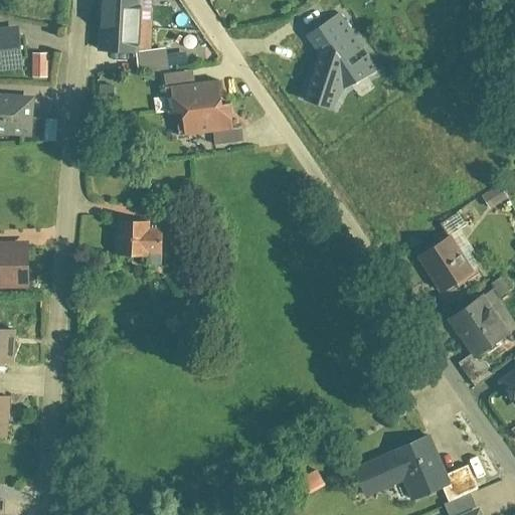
[(140,0),(101,0),(99,49),(137,51),(140,0)]
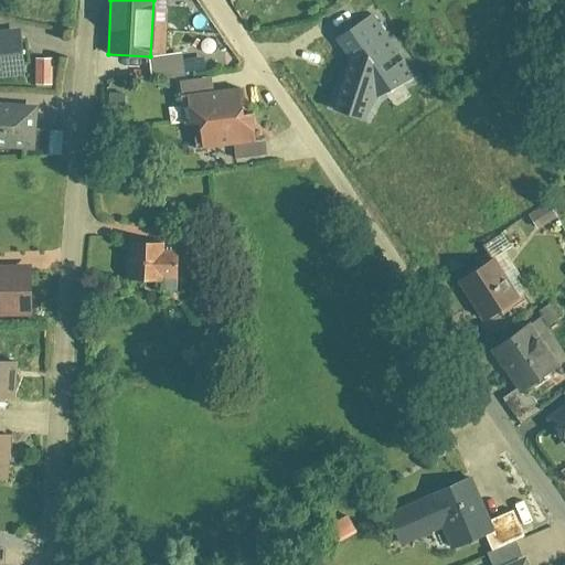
[(339,36),(353,60),(337,107),(366,117),(374,92),(379,99),(415,76),(374,13),(339,36)]
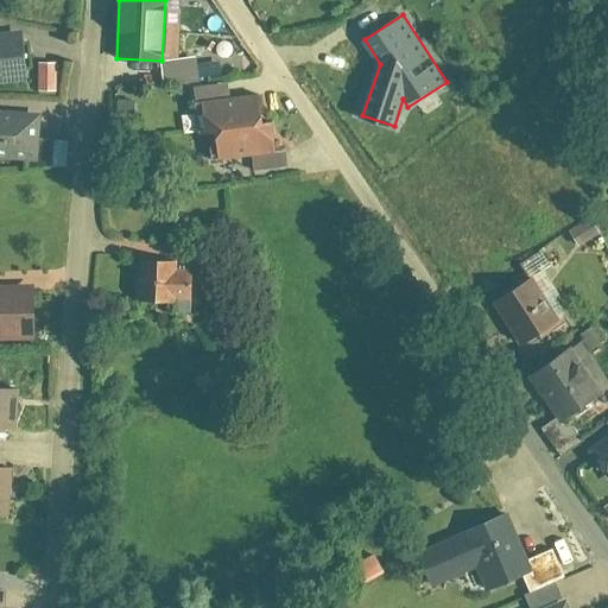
[(21,33),(0,35),(0,82),(27,80),(21,33)]
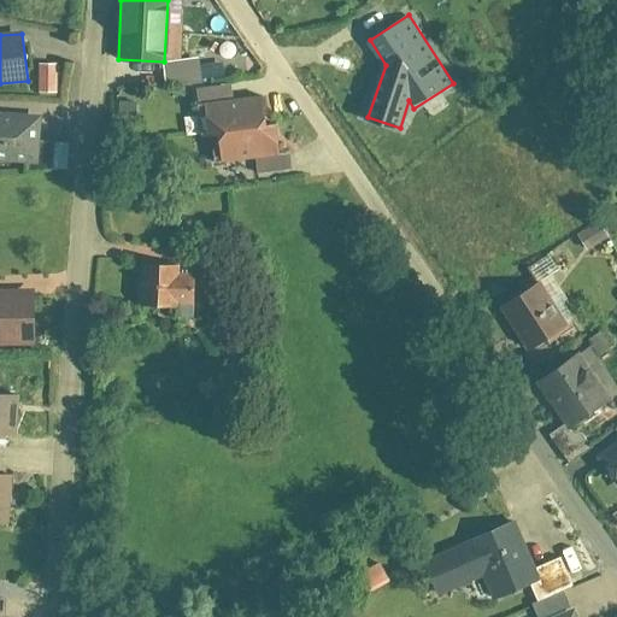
[(263,95),(198,104),(201,135),(211,134),(215,162),(280,154),(276,123),(266,124),(263,95)]
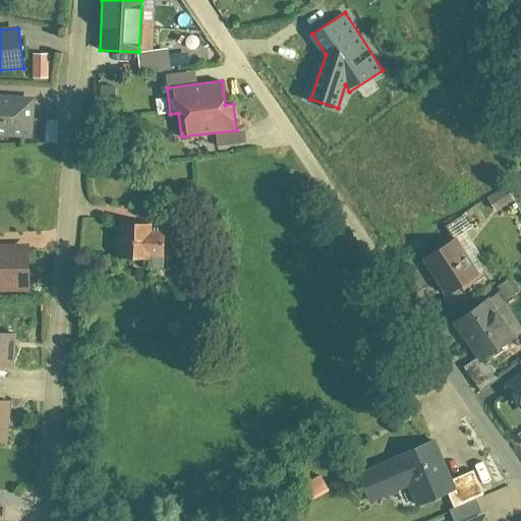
[(36,94),(0,92),(0,133),(33,135),(36,94)]
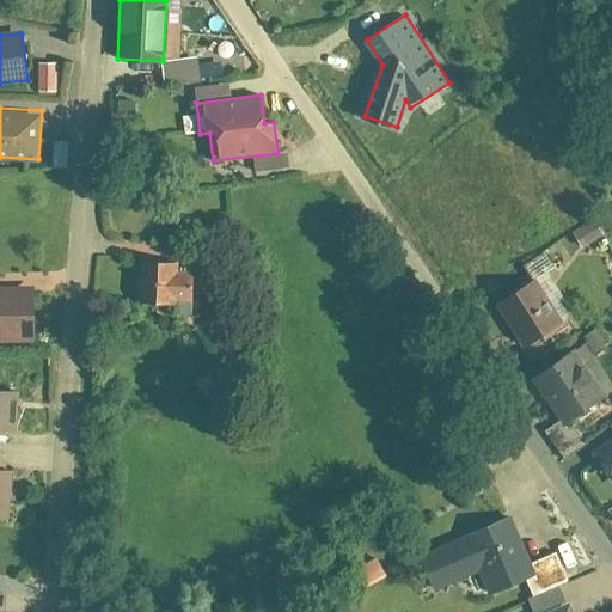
[(176,261),(139,261),(140,300),(195,300),(195,273),(176,273),(176,261)]
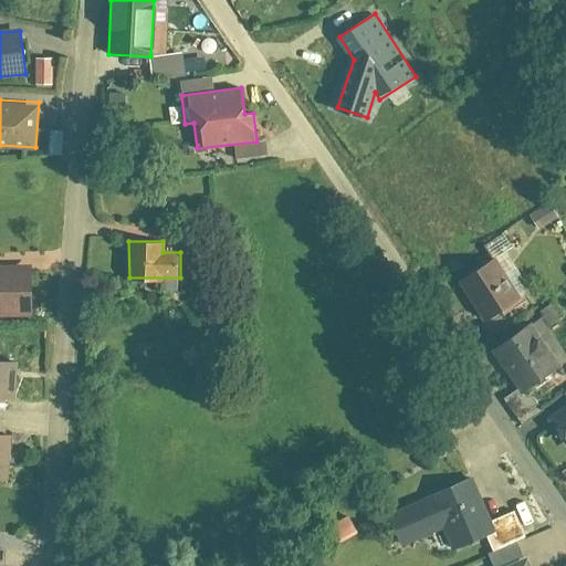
[(489,270),(453,291),(480,328),(514,307),(489,270)]
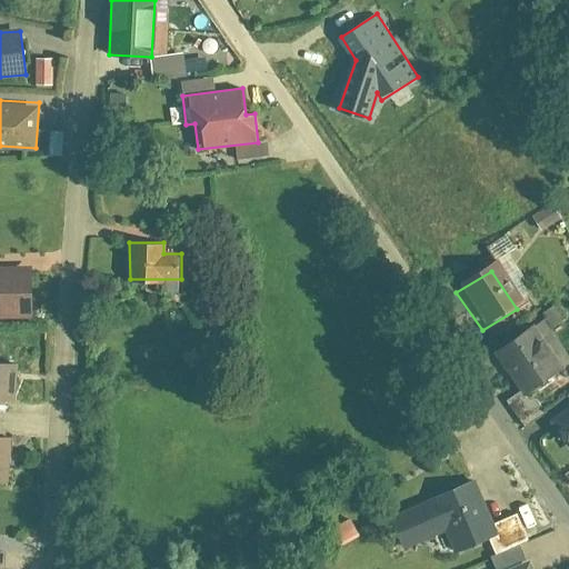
[(33,273),(0,273),(0,316),(33,316),(33,273)]
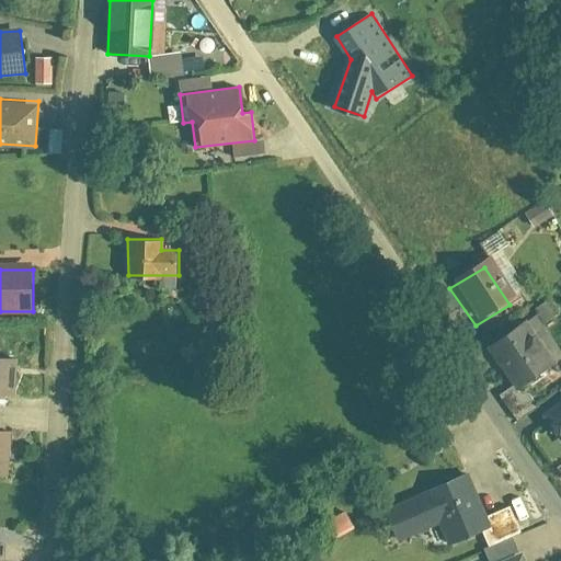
[(526,315),(489,340),(519,382),(558,357),(526,315)]
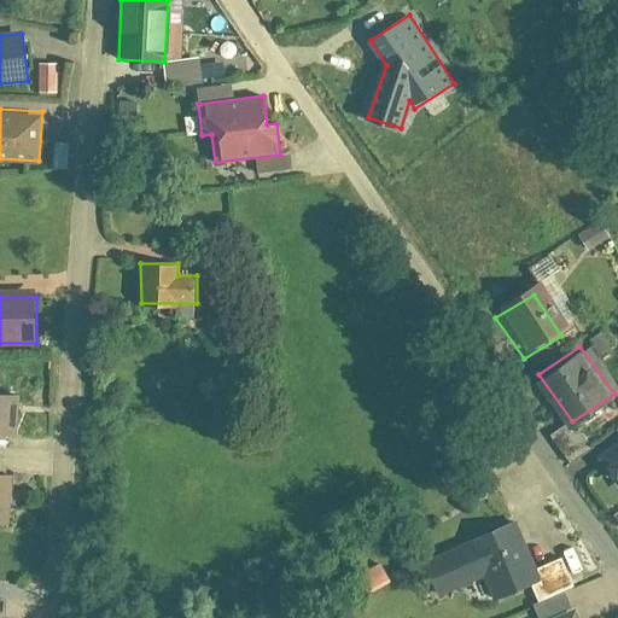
[(0,431),(13,432),(17,398),(0,396),(0,431)]
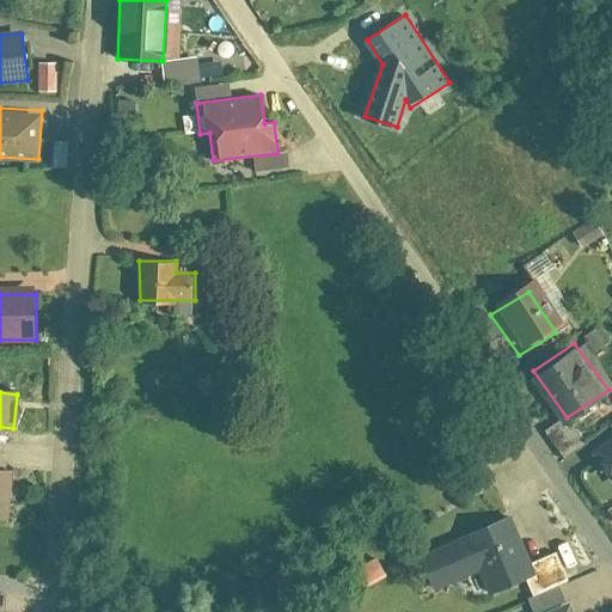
[(611,445),(592,459),(611,489),(611,445)]
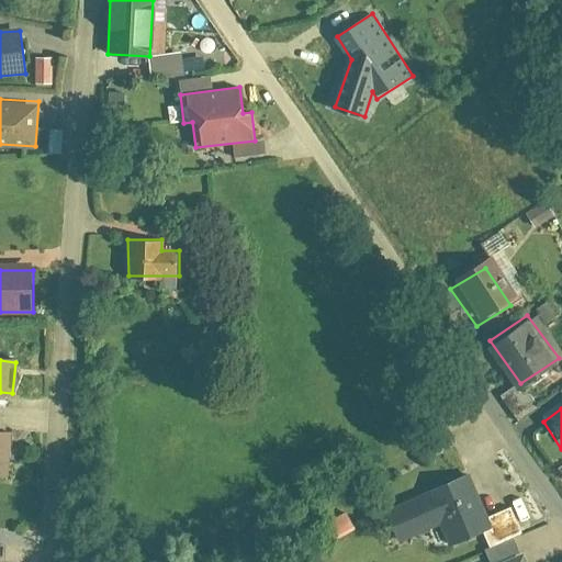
[(0,476),(10,478),(12,437),(0,436),(0,476)]
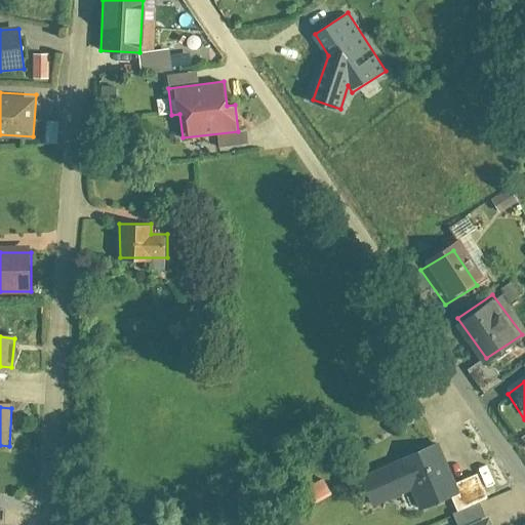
[(456,498),(437,447),(360,477),(373,512),(412,496),(418,514),(456,498)]
